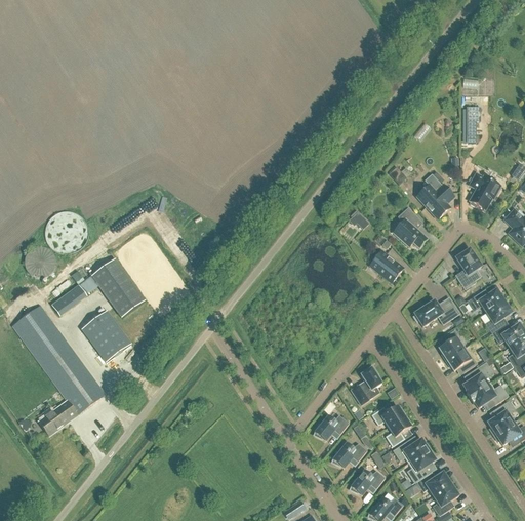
[(463,108),(463,138),(467,138),(467,134),(475,134),(475,120),(480,120),(480,107),(467,107),(467,108),(463,108)]
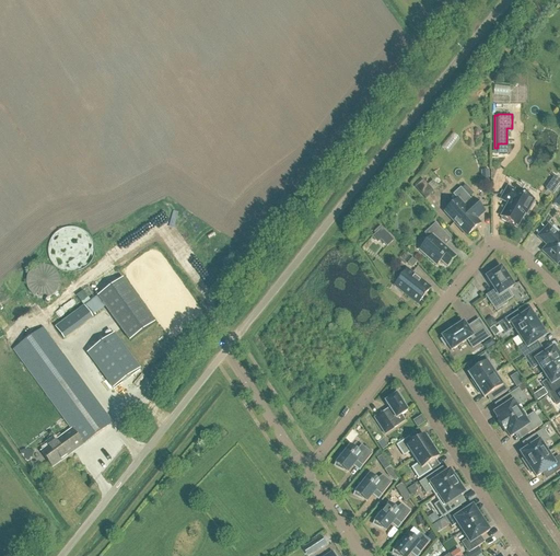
[(546,187),(553,193),(559,183),(559,176),(556,174),(546,187)]
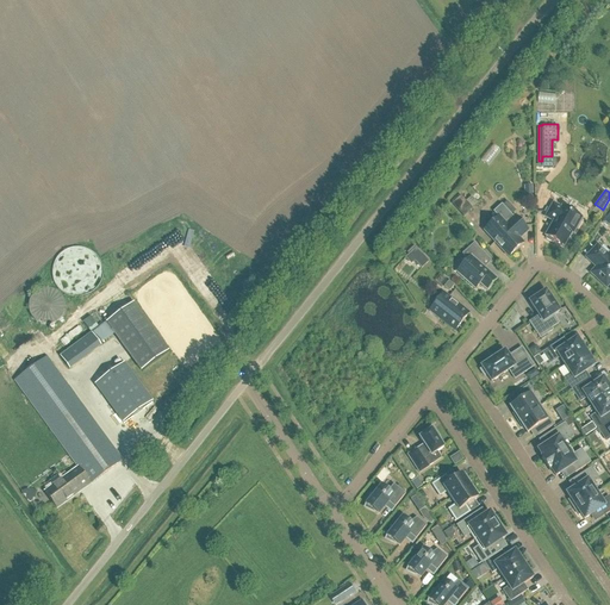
[(464,213),(473,206),(461,193),(453,201),(464,213)]
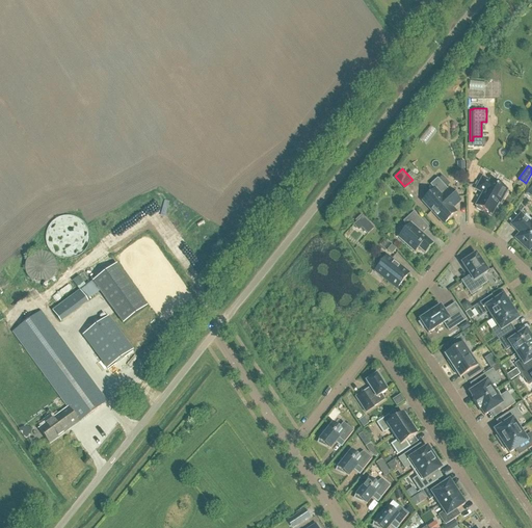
[(500,202),(508,187),(489,177),(489,178),(482,174),(475,187),(482,191),(475,203),(477,204),(476,206),(482,210),(483,208),(491,213),(499,201),(500,202)]
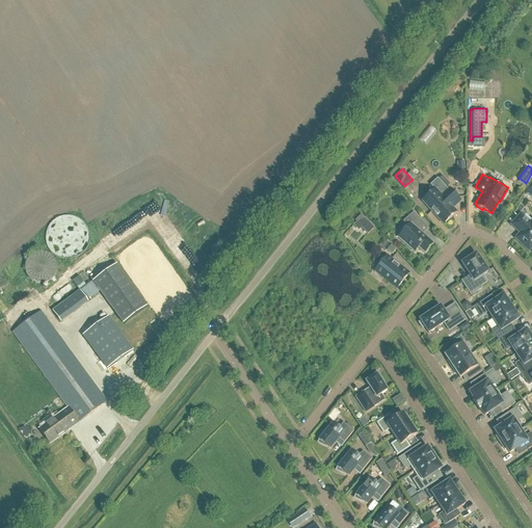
[(448,187),(437,176),(430,182),(434,187),(422,199),(444,221),(456,210),(452,206),(460,199),(449,186),(448,187)]
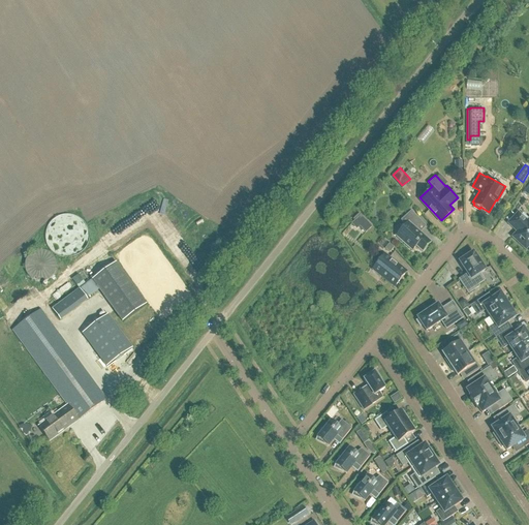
[(423,248),(431,239),(416,226),(422,220),(411,209),(401,218),(405,222),(396,234),(412,248),(416,243),(423,248)]
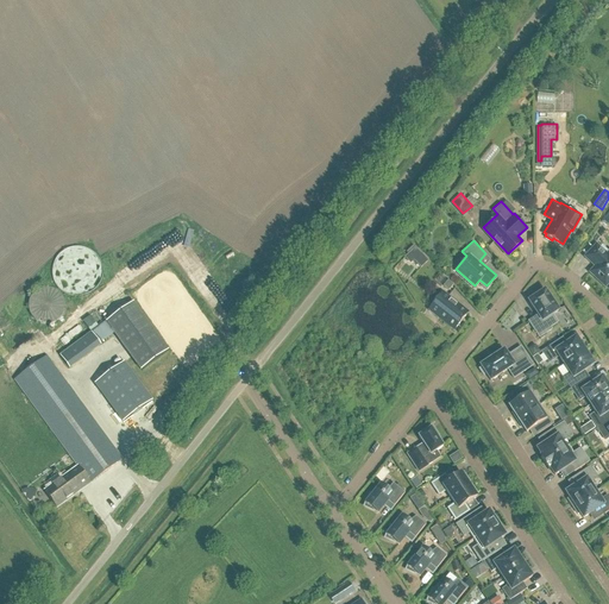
[(70,291),(79,293),(86,291),(93,287),(99,282),(102,275),(104,266),(102,259),(99,252),(94,247),(87,244),(80,241),(73,243),(66,245),(60,250),(55,257),(52,265),(54,274),(57,281),(62,287),(70,291)]
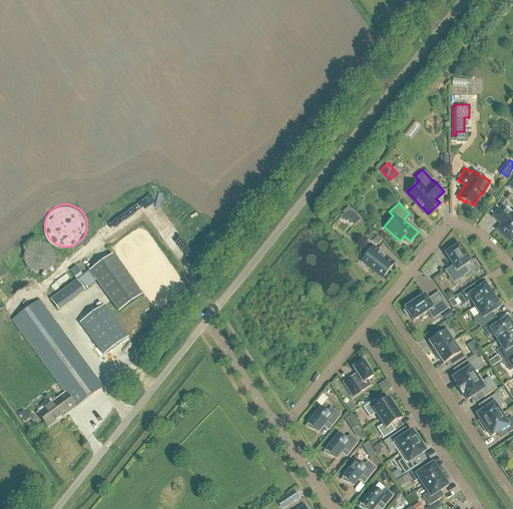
[(512,208),(511,211),(502,203),(492,214),(501,222),(497,227),(510,239),(512,237),(512,208)]
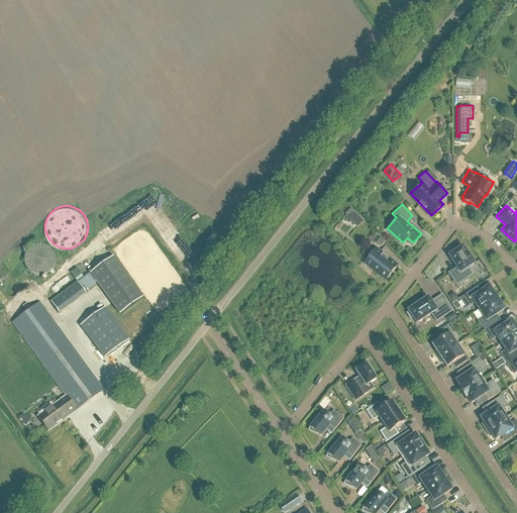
[(346,214),(343,216),(344,216),(348,221),(351,218),(357,224),(363,219),(352,208),(346,214)]
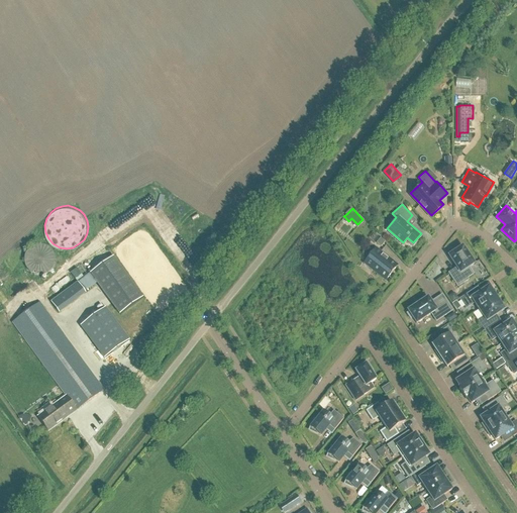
[(25,255),(24,258),(25,261),(25,263),(26,265),(27,267),(28,268),(30,270),(32,271),(33,272),(36,273),(38,274),(40,274),(42,274),(44,273),(46,272),(48,271),(50,270),(53,268),(54,267),(55,265),(56,263),(56,261),(56,258),(56,255),(56,253),(55,251),(54,249),(53,247),(50,246),(48,244),(46,243),(44,243),(42,242),(40,242),(38,242),(36,243),(33,243),(32,244),(30,246),(28,247),(27,249),(26,251),(25,253),(25,255)]
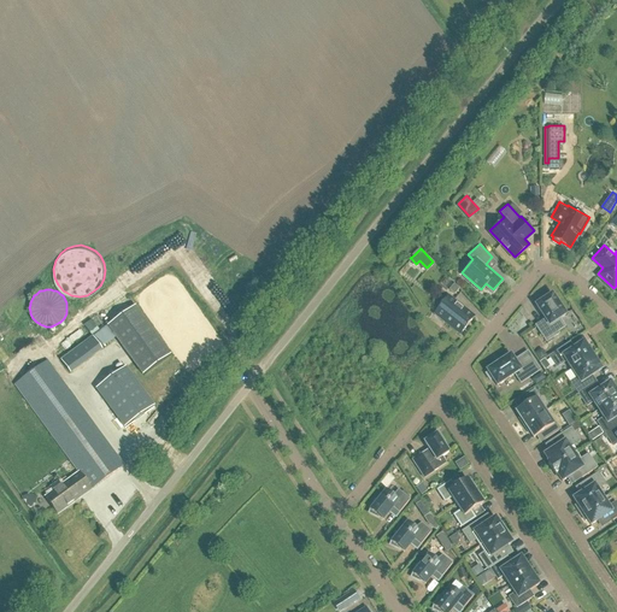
[(553,294),(552,292),(536,302),(545,316),(535,323),(546,339),(558,330),(557,329),(565,324),(559,316),(565,312),(558,301),(559,300),(556,293),(553,294)]
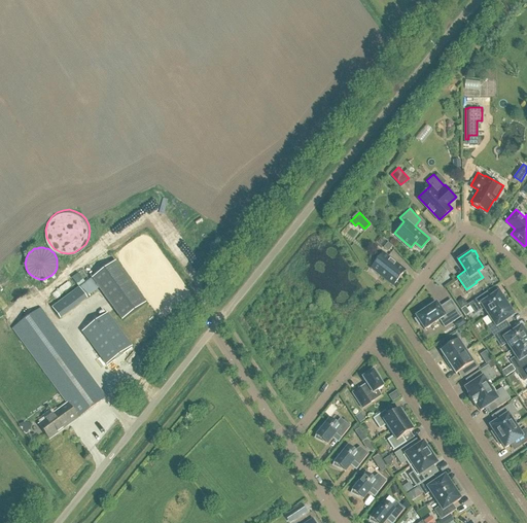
[(393,282),(405,269),(383,251),(372,265),(393,282)]
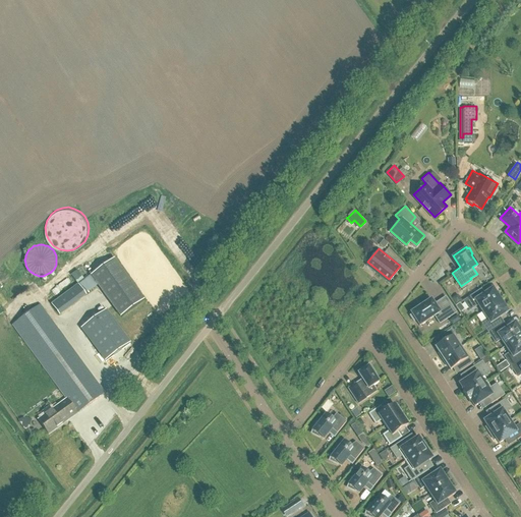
[(145,297),(114,255),(91,273),(120,314),(145,297)]
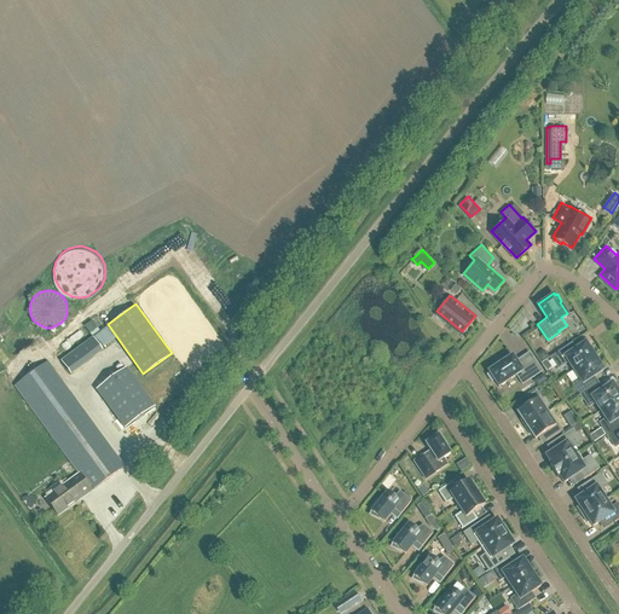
[(94,332),(62,357),(70,369),(103,345),(94,332)]
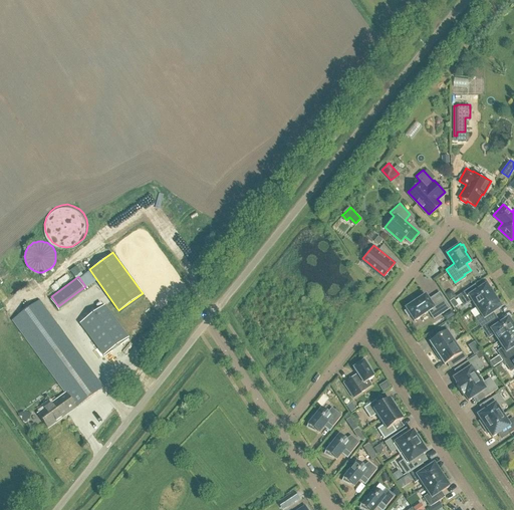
[(471,298),(476,305),(494,294),(486,282),(476,289),(473,284),(457,294),(464,303),(471,298)]
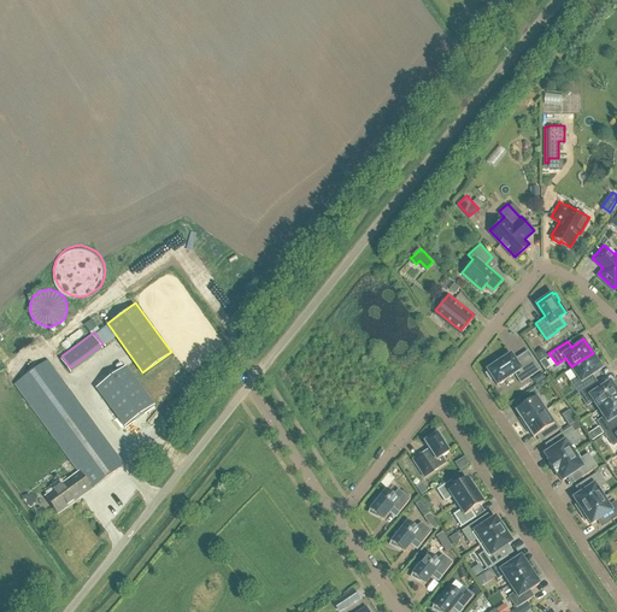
[(541,346),(535,349),(540,357),(546,352),(541,346)]
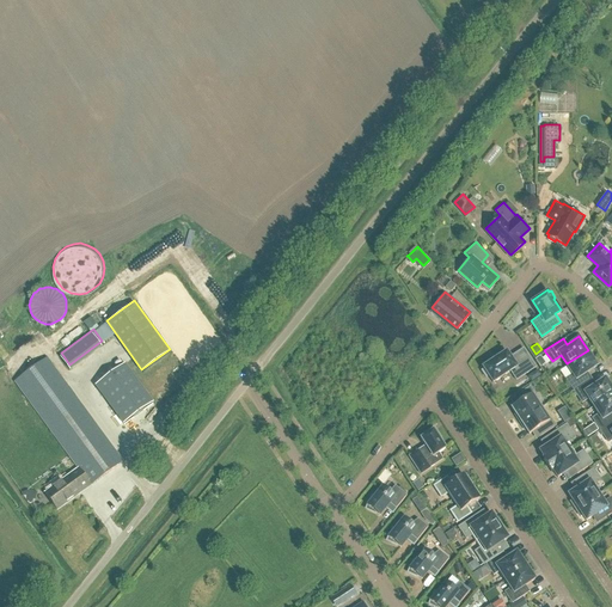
[(536,365),(524,347),(510,355),(507,349),(483,365),(484,366),(482,368),(485,374),(489,373),(493,380),(510,368),(516,376),(536,365)]
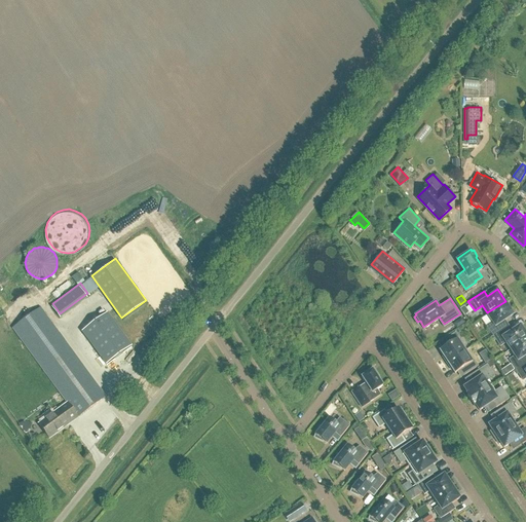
[(493,333),(506,325),(502,320),(513,312),(505,301),(487,312),(492,320),(487,323),(493,333)]
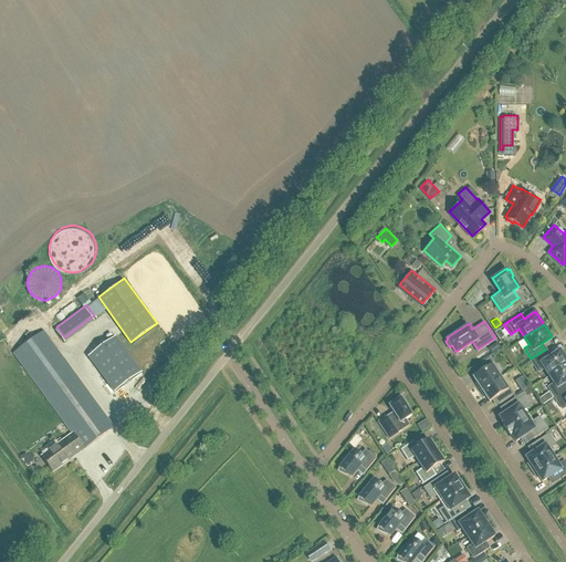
[(52,469),(112,425),(42,329),(12,351),(72,430),(41,454),(52,469)]
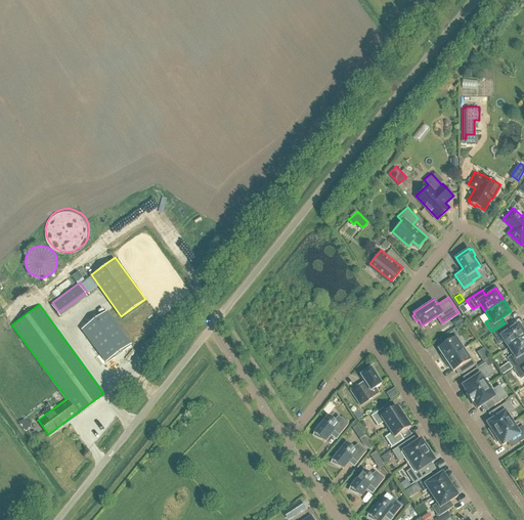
[(107,310),(83,329),(90,338),(105,360),(131,342),(115,320),(107,310)]
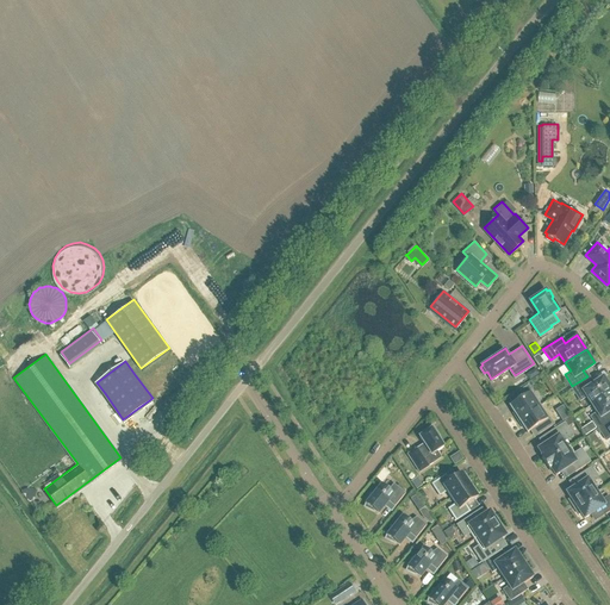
[(535,366),(527,372),(530,376),(539,370),(535,366)]
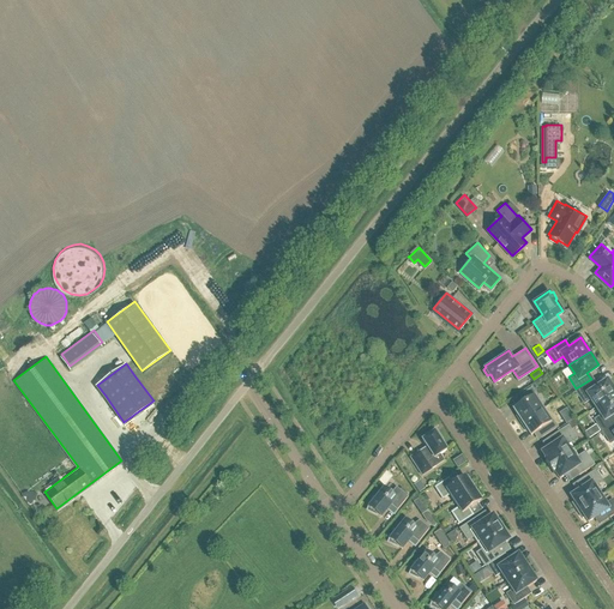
[(595,404),(613,392),(613,387),(607,378),(595,385),(591,379),(576,389),(584,401),(590,396),(595,404)]
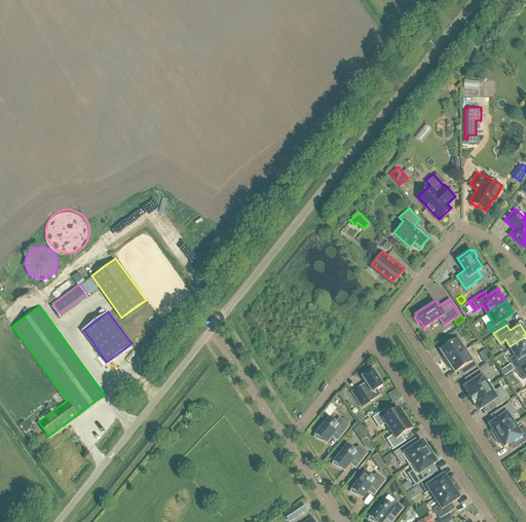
[(446,361),(464,348),(457,337),(459,336),(455,330),(442,339),(445,345),(440,348),(443,353),(442,355),(446,361)]
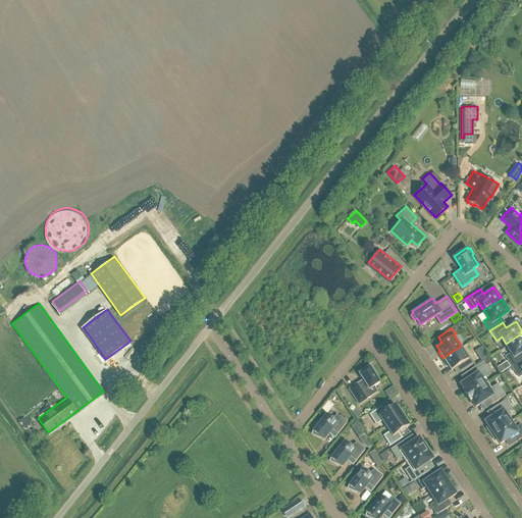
[(512,364),(521,358),(521,351),(521,350),(521,333),(506,344),(511,351),(506,355),(512,364)]
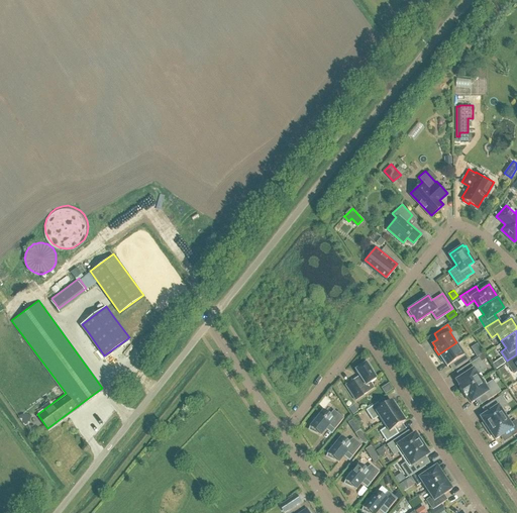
[(456,342),(438,354),(442,360),(443,360),(446,365),(452,361),(455,367),(470,357),(466,351),(463,352),(456,342)]
